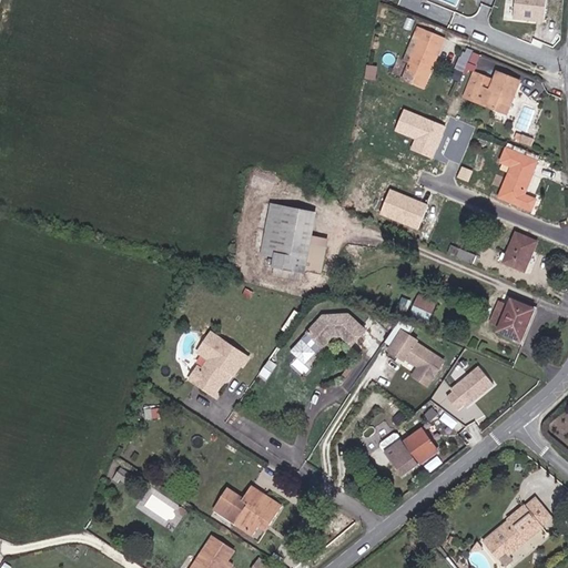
[(544,0),(514,0),(513,18),(543,21),(544,0)]
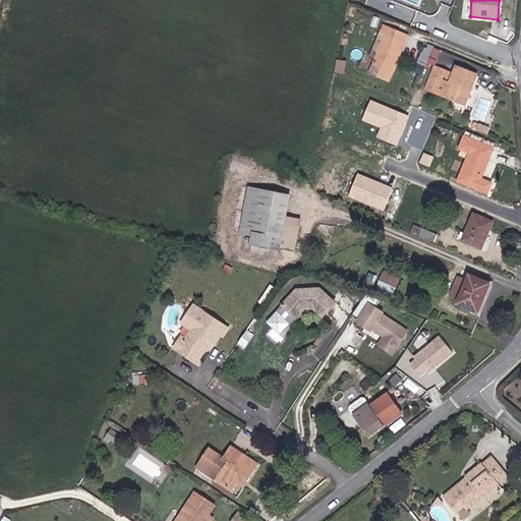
[(406,36),(384,25),(370,56),(375,58),(369,73),(381,78),(384,71),(389,73),(403,44),(406,36)]
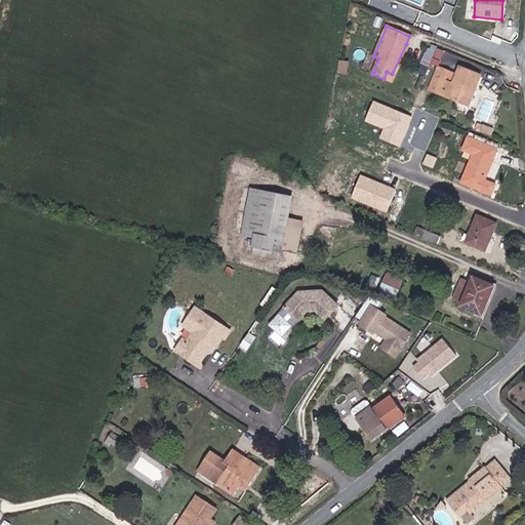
[(458,68),(454,75),(437,68),(428,90),(456,102),(457,99),(465,103),(470,91),(473,91),(479,76),(458,68)]
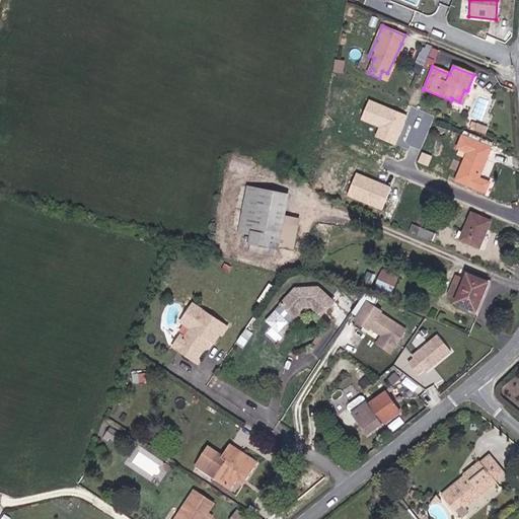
[(451,100),(461,104),(467,90),(464,90),(459,101),(452,98),(451,100)]
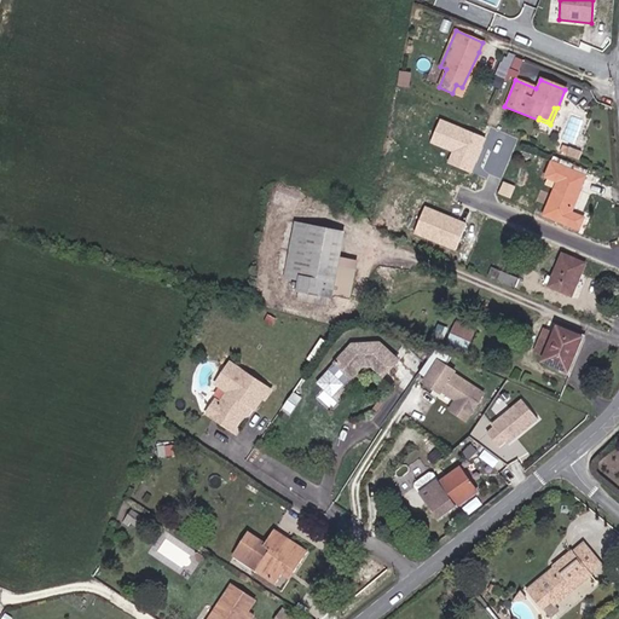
[(486,137),(440,119),(429,145),(451,154),(447,163),(472,173),(486,137)]
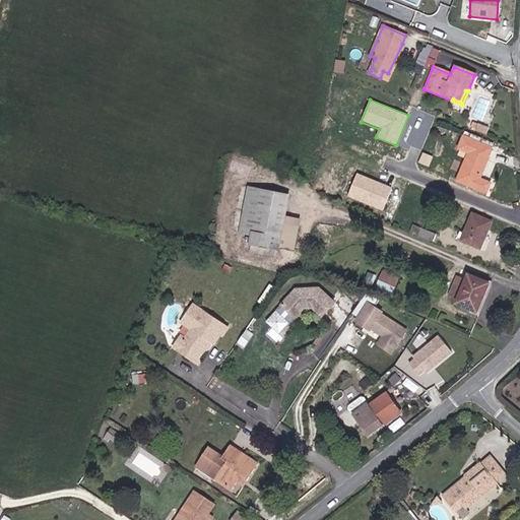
[(479,178),(492,147),(463,135),(458,147),(469,152),(458,180),(484,192),(489,182),(479,178)]
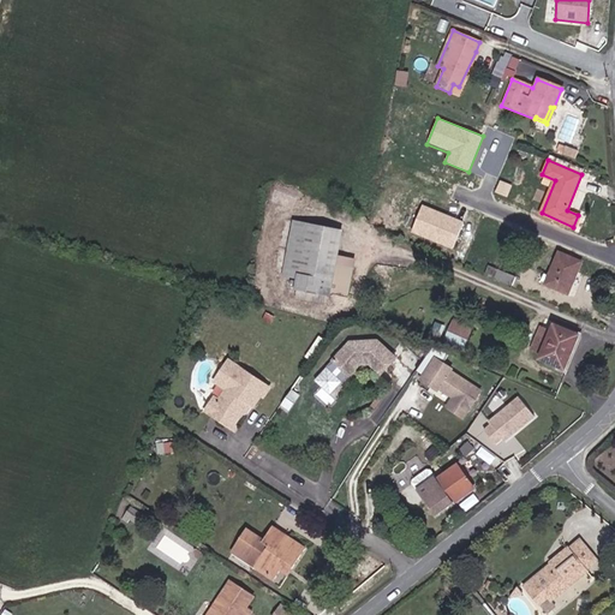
[(513,197),(518,187),(502,181),(499,191),(513,197)]
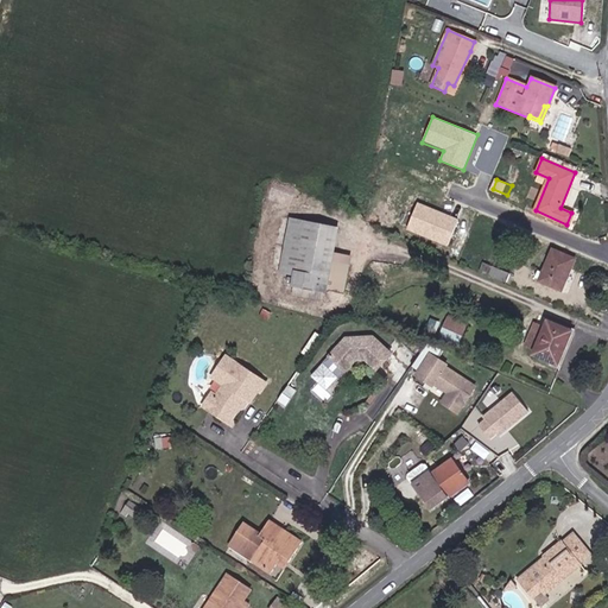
[(458,219),(418,202),(406,229),(448,246),(458,219)]
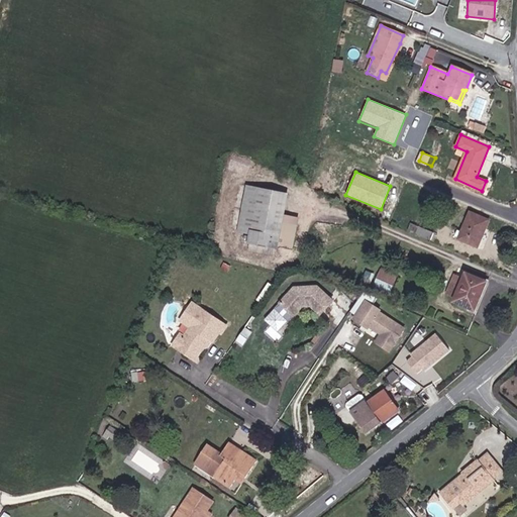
[(244,239),(252,240),(261,193),(252,192),(244,239)]
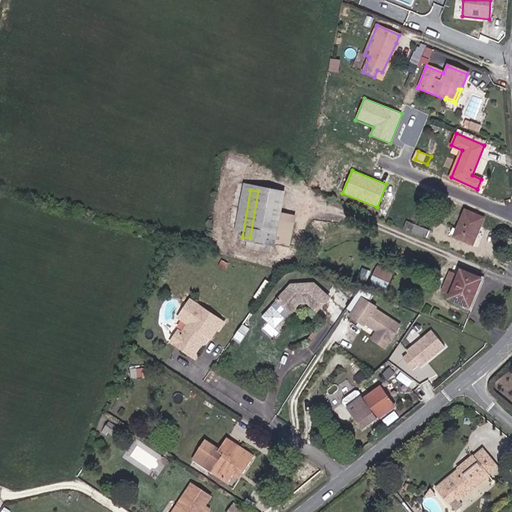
[(292,198),(258,191),(250,238),(249,246),(281,253),(292,198)]
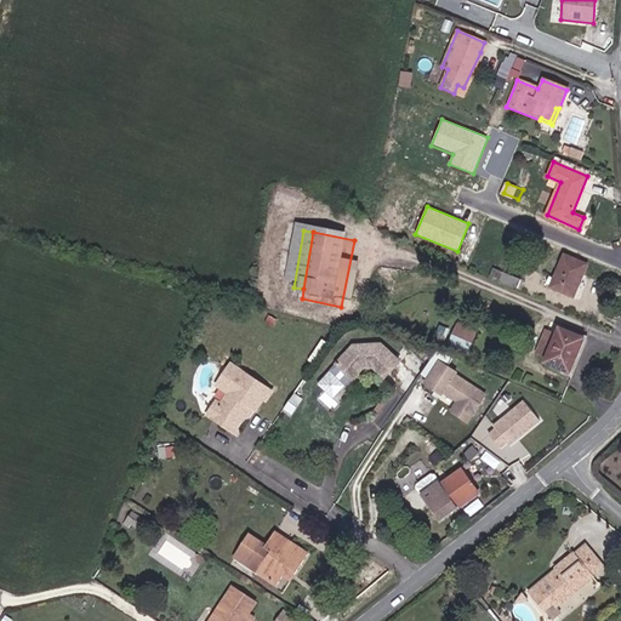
[(576,297),(588,266),(567,257),(557,280),(552,278),(548,286),(576,297)]
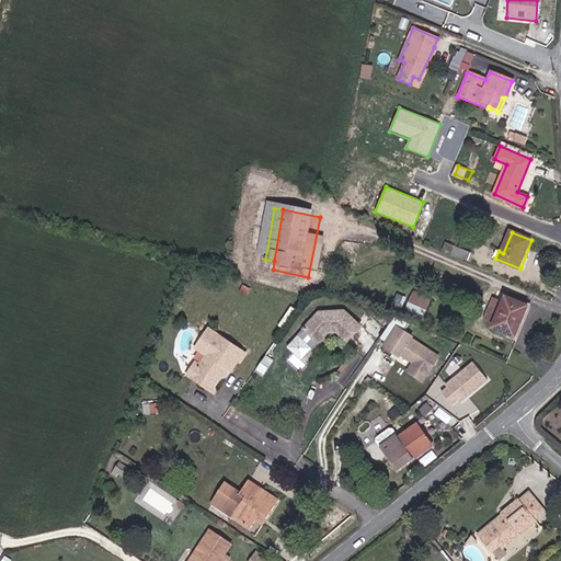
[(470,263),(473,254),(458,249),(455,256),(470,263)]
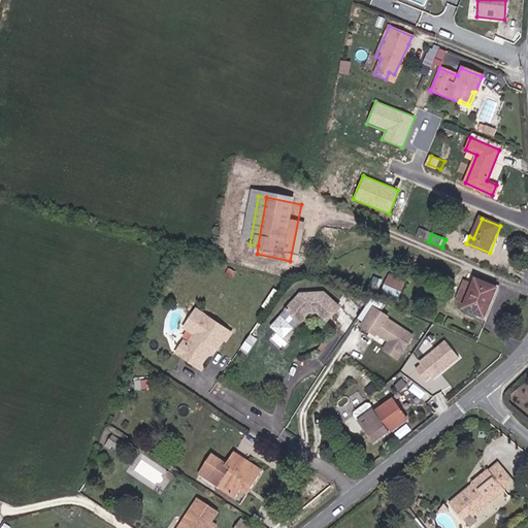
[(362,265),(359,272),(372,277),(375,270),(362,265)]
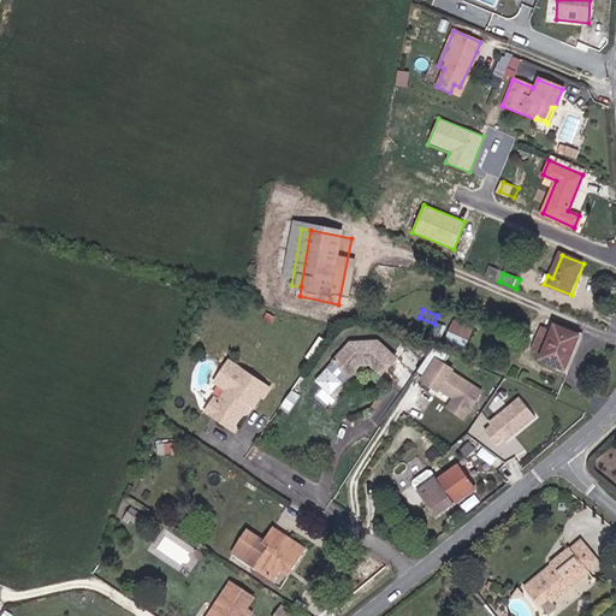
[(431,335),(434,324),(419,318),(415,329),(431,335)]
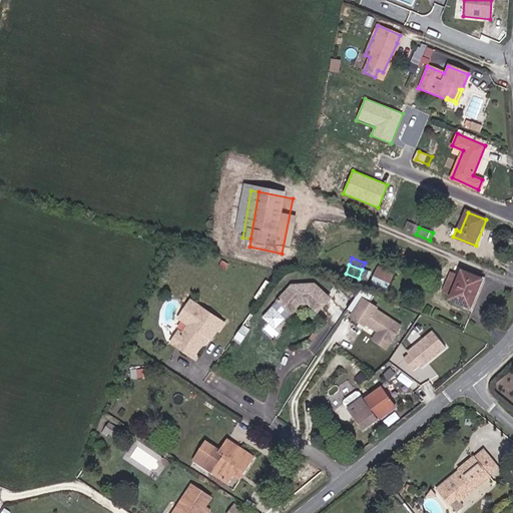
[(371,282),(388,290),(396,273),(379,265),(371,282)]
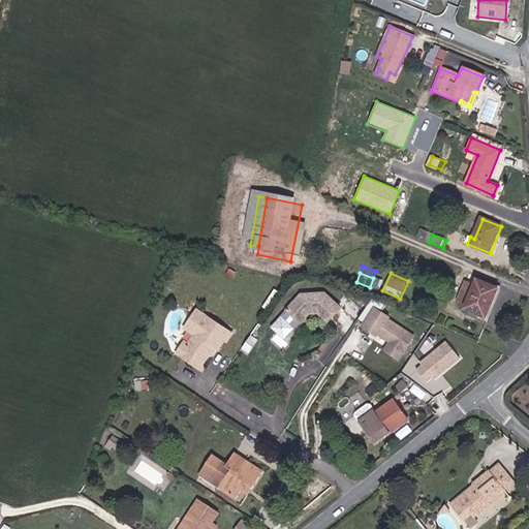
[(487,329),(497,299),(474,290),(471,299),(466,313),(464,319),(487,329)]
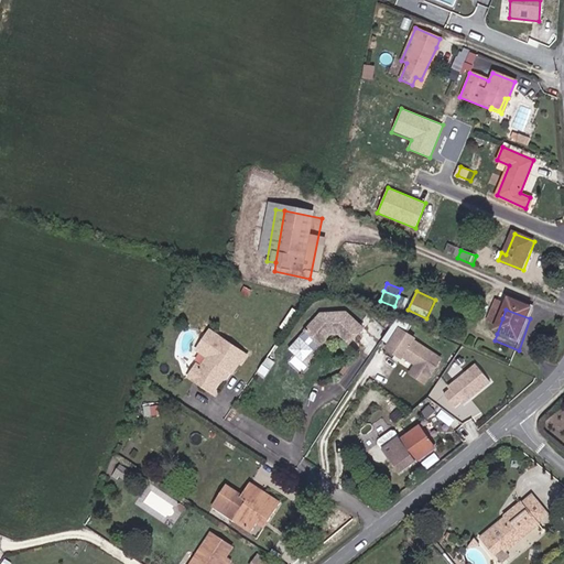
[(495,315),(488,331),(497,334),(502,318),(495,315)]
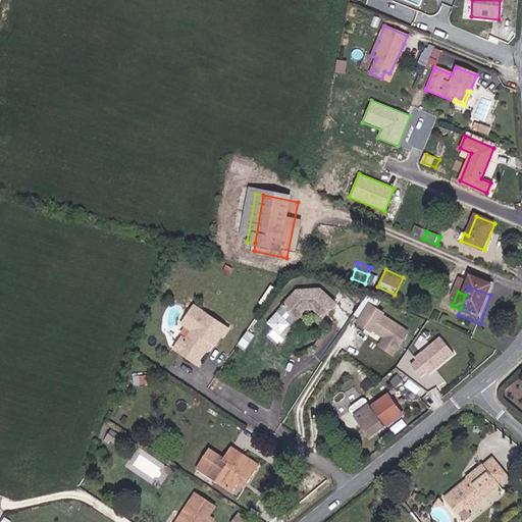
[(313,298),(291,304),(278,320),(294,329),(303,316),(310,315),(324,322),(332,306),(313,298)]
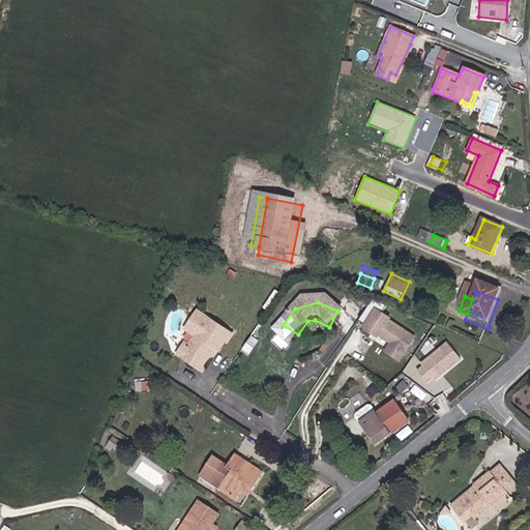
[(202,367),(212,352),(211,348),(214,345),(221,349),(234,332),(200,308),(187,327),(198,333),(190,344),(190,346),(184,355),(202,367)]
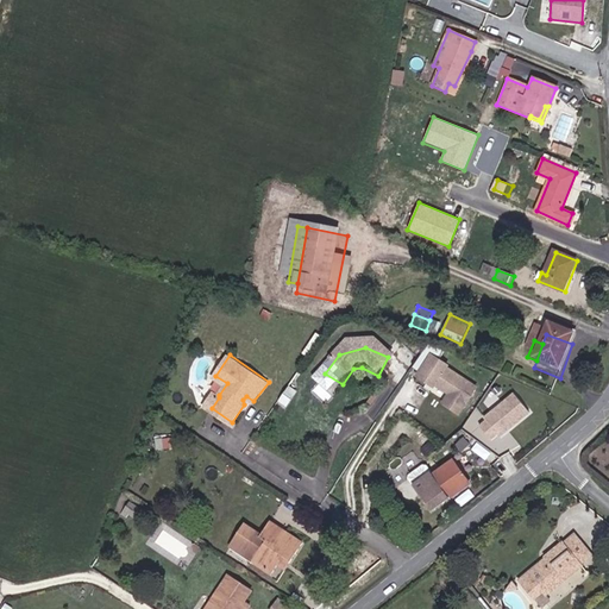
[(426,362),(441,372),(443,370),(427,359),(426,362)]
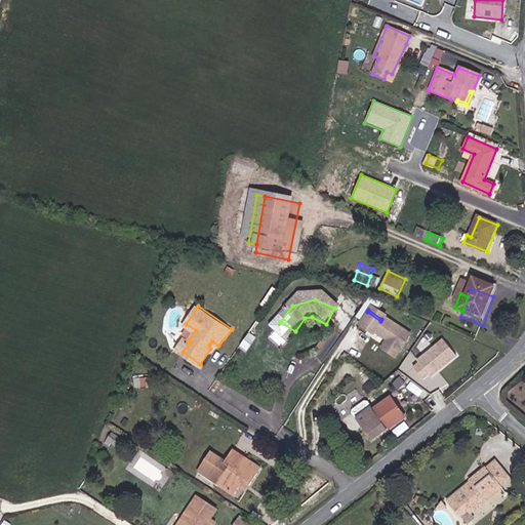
[(405,338),(380,321),(367,312),(356,328),(359,330),(360,328),(371,334),(398,349),(405,338)]
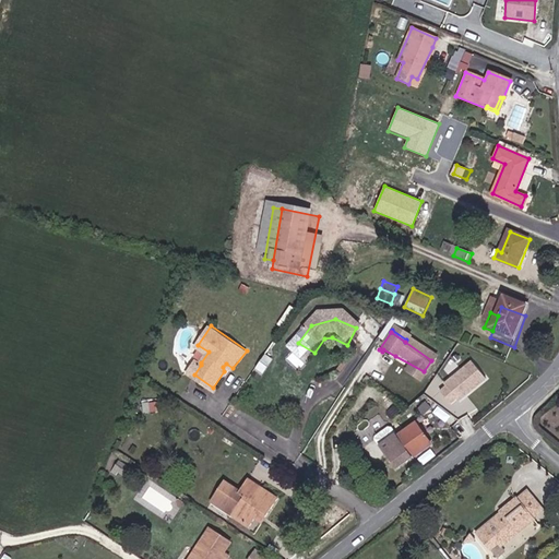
[(383,349),(382,352),(393,358),(395,356),(383,349)]
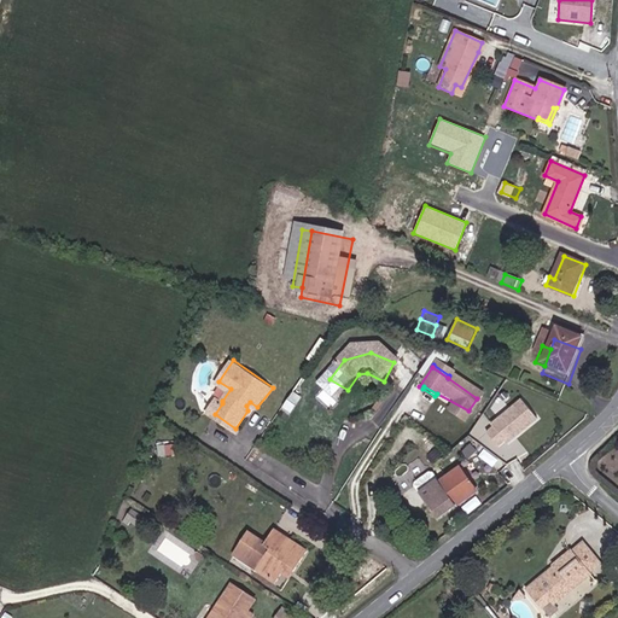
[(215,414),(222,403),(222,401),(217,397),(209,410),(215,414)]
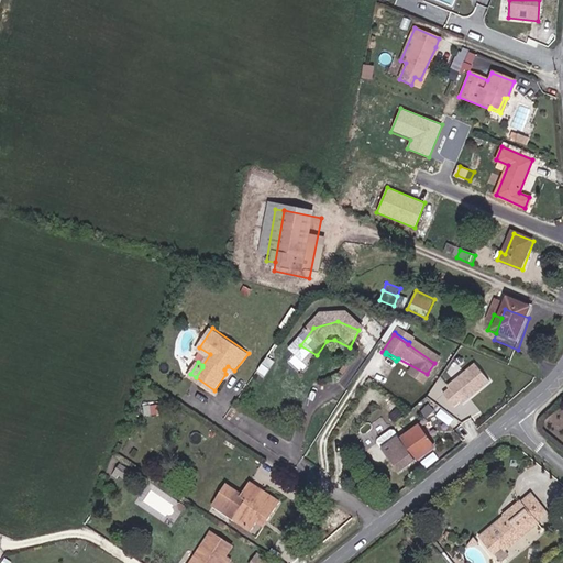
[(488,383),(473,363),(446,384),(450,388),(443,394),(453,406),(460,400),(462,404),(488,383)]
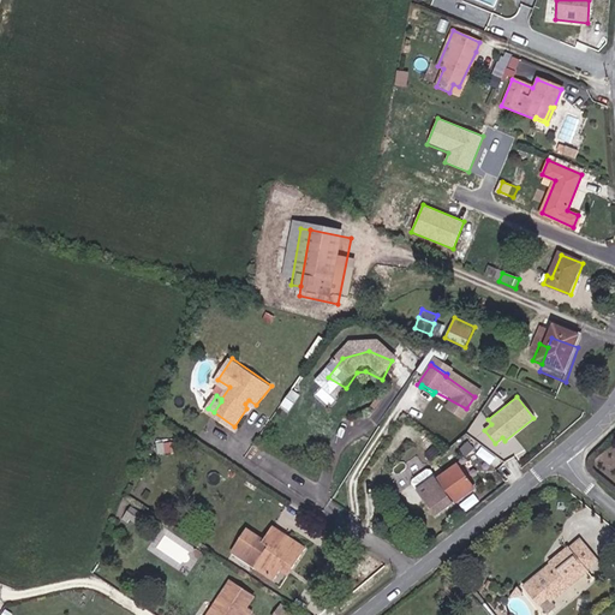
[(427,471),(435,465),(430,459),(427,458),(412,469),(416,478),(427,471)]
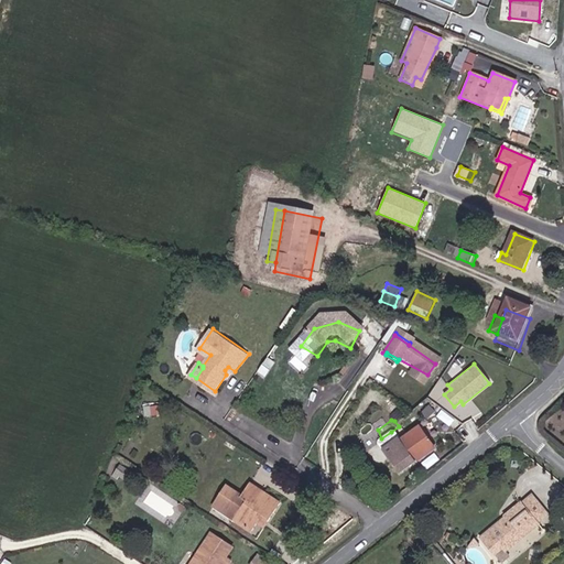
[(435,446),(422,426),(405,437),(420,457),(435,446)]
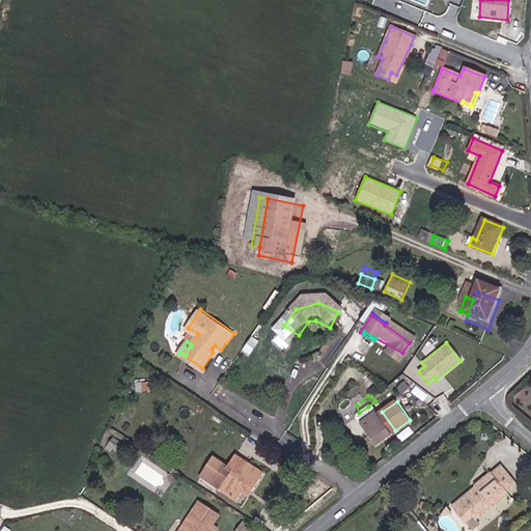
[(378,406),(371,410),(368,407),(359,413),(366,424),(378,441),(395,430),(382,412),(378,406)]
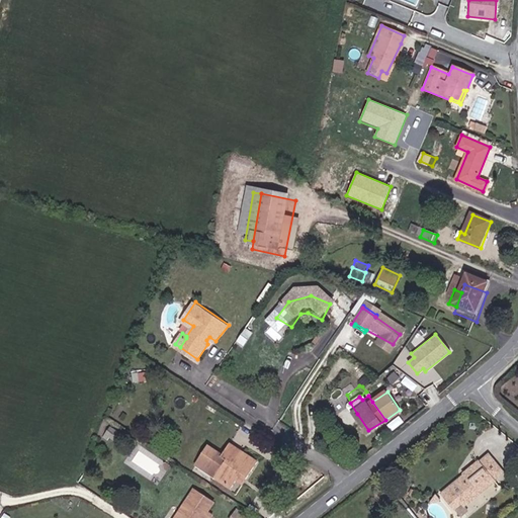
[(232,487),(236,480),(240,475),(245,479),(257,461),(231,445),(224,456),(227,458),(216,477),(232,487)]
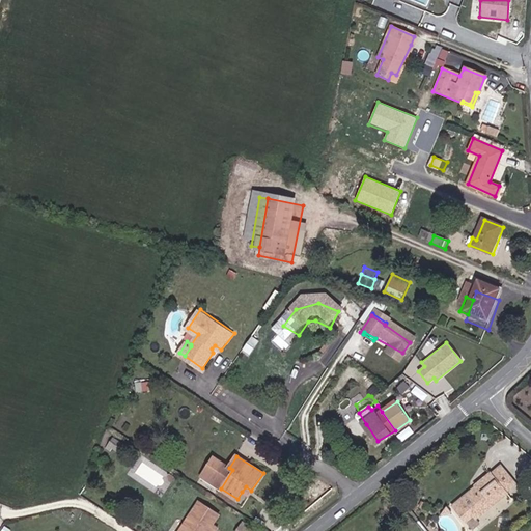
[(500,466),(491,473),(508,492),(515,484),(500,466)]
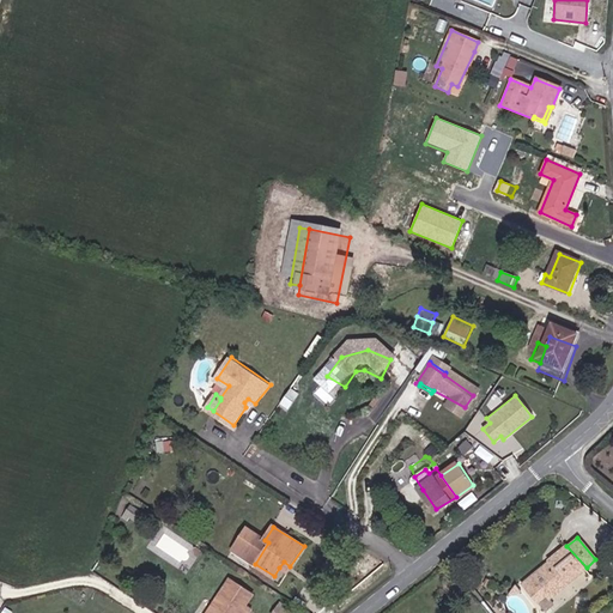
[(552,559),(554,563),(535,580),(548,595),(552,598),(587,568),(566,546),(552,559)]
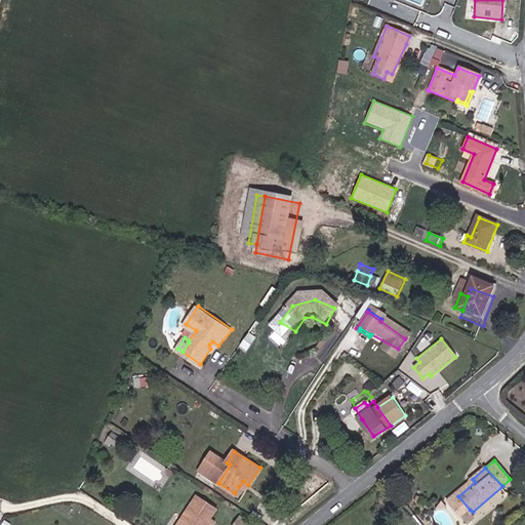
[(458,496),(475,482),(473,479),(471,477),(448,497),(463,515),(470,510),(458,496)]
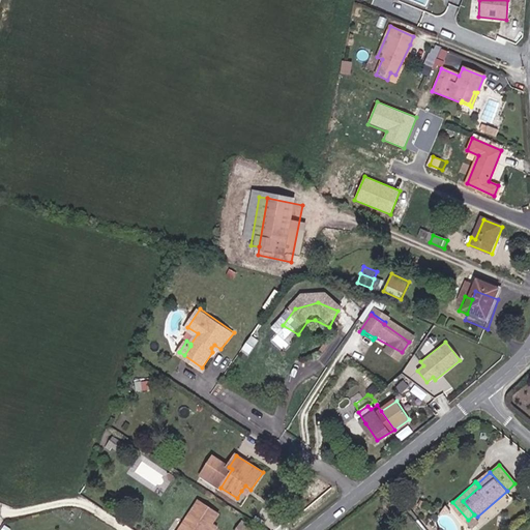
[(201,499),(185,524),(189,527),(187,529),(215,529),(219,525),(214,522),(221,511),(201,499)]
